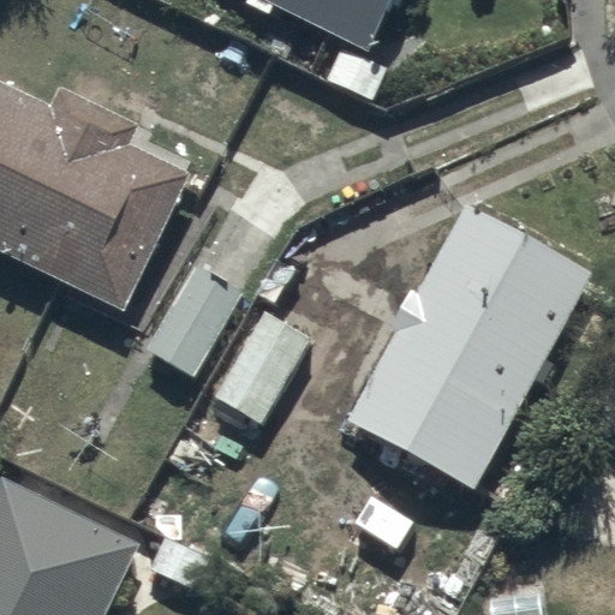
[(266,0),(370,52),(393,0),(266,0)]
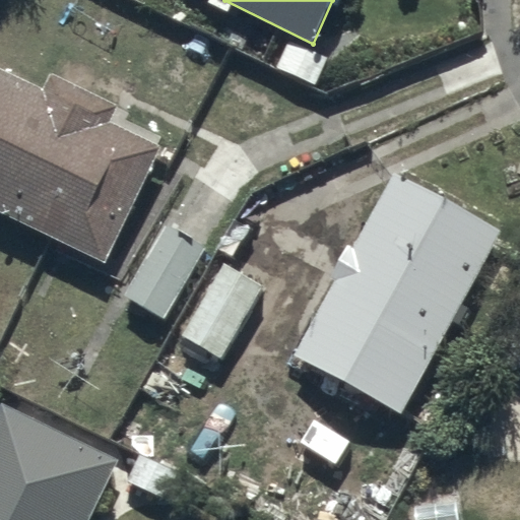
[(0,68),(0,208),(108,261),(164,143),(112,119),(119,102),(50,69),(42,88),(0,68)]
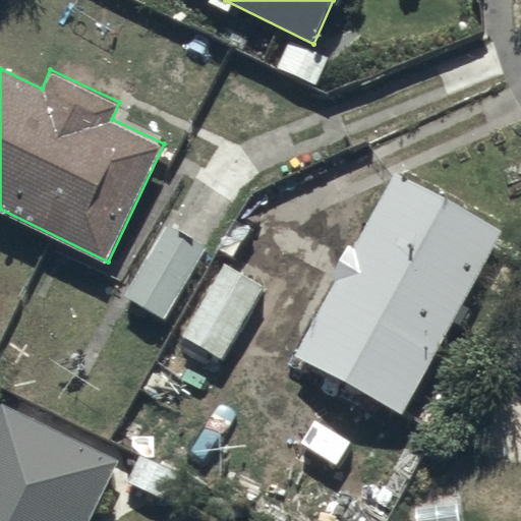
[(397,169),(294,352),(401,413),(452,319),(461,324),(471,305),(462,300),(503,228),(397,169)]
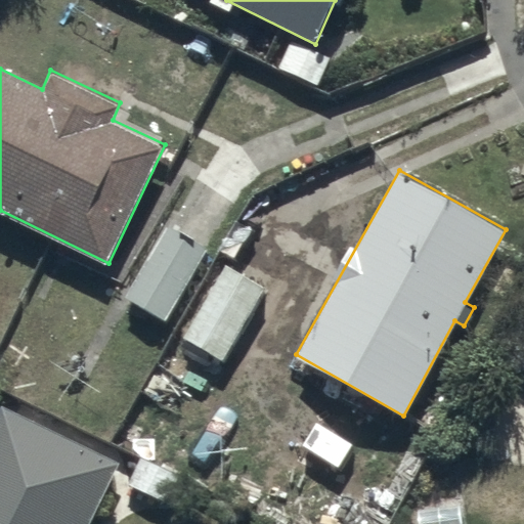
[(168,222),(126,295),(166,319),(208,246),(168,222)]
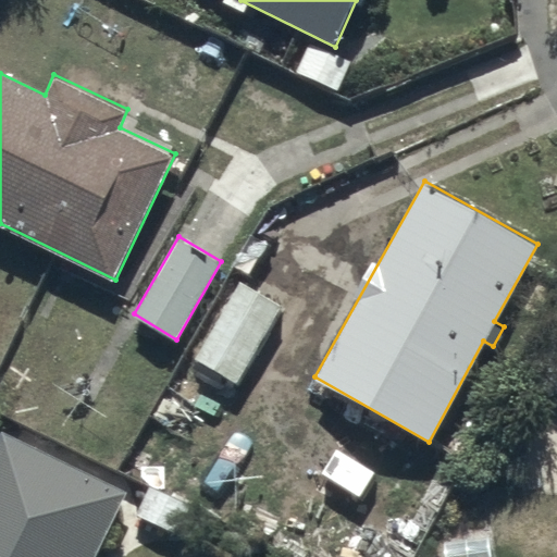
[(235,276),(190,358),(237,384),(282,301),(235,276)]
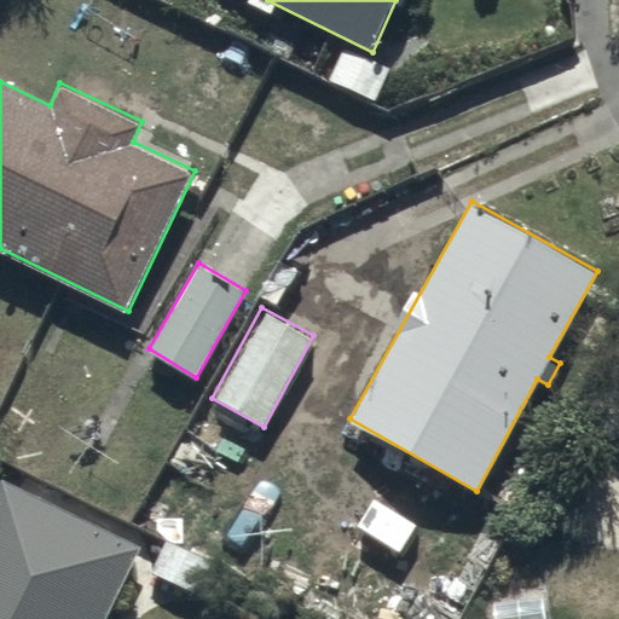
[(0,618),(103,618),(140,544),(5,478),(0,486),(0,618)]
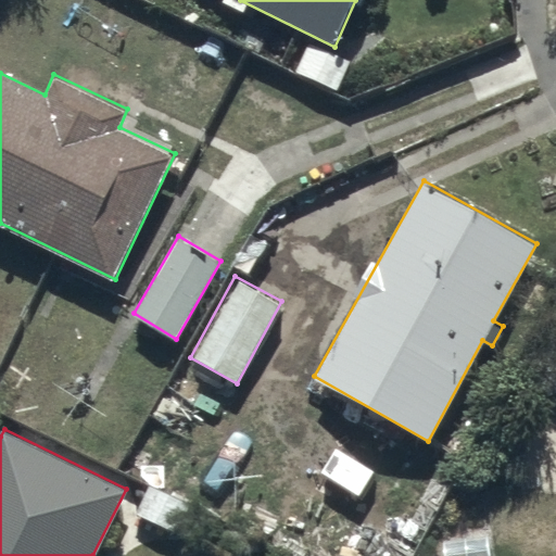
All buildings are outlined.
